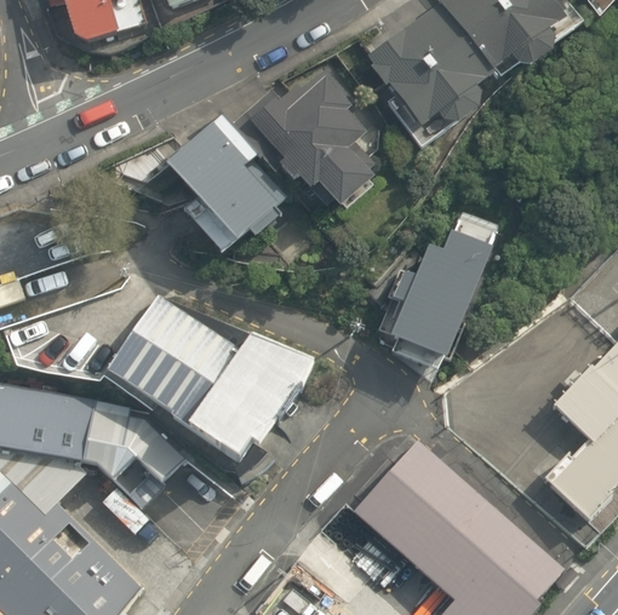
[(66,0),(85,53),(150,30),(139,0),(66,0)]
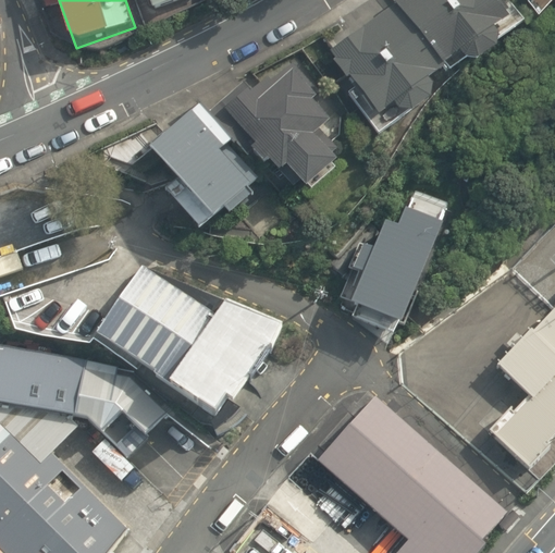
[(149,0),(157,17),(193,3),(192,0),(149,0)]
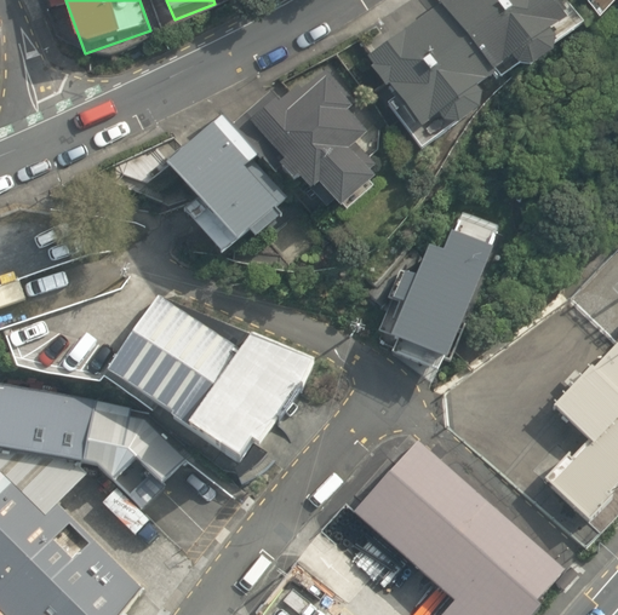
[(446,0),(440,5),(501,86),(576,30),(553,0),(446,0)]
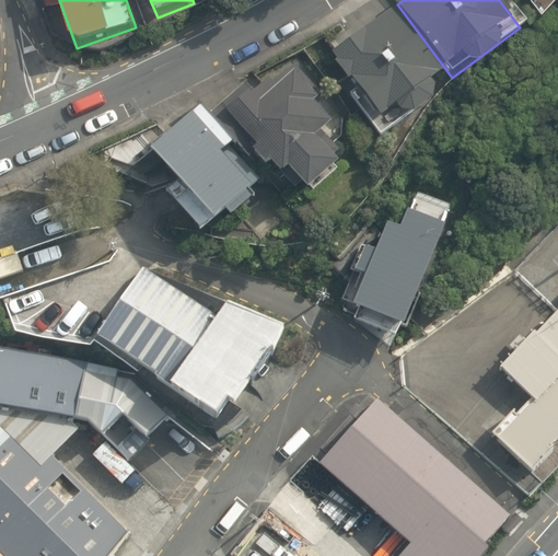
[(452,78),(397,4),(330,54),(386,128),(452,78)]
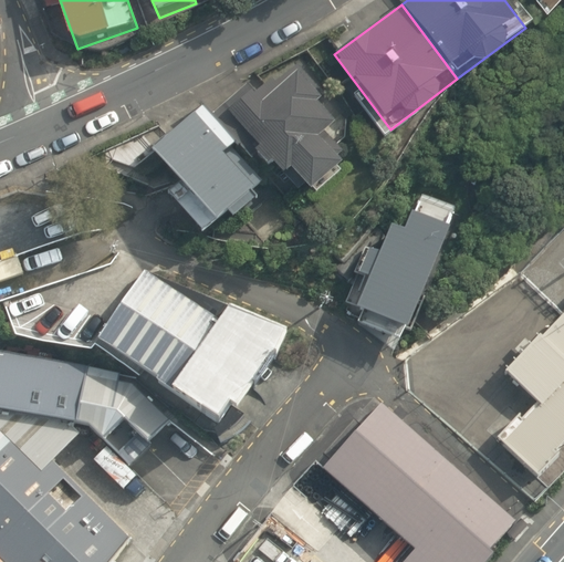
[(338,124),(323,106),(333,97),(305,66),(264,103),(248,84),(216,113),(258,162),(263,157),(289,186),(298,177),(314,197),(353,163),(327,134),(338,124)]
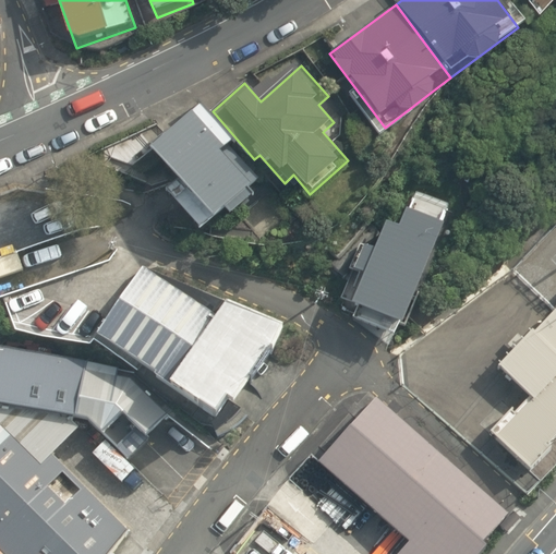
[(231,158),(195,117),(153,153),(220,231),(269,190),(238,153),(231,158)]
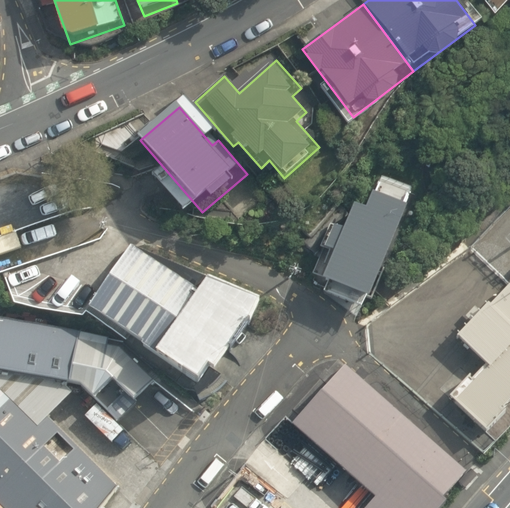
[(320,288),(361,304),(409,186),(377,173),(371,190),(367,188),(361,204),(350,200),(340,223),(332,219),(312,270),(326,275),(320,288)]
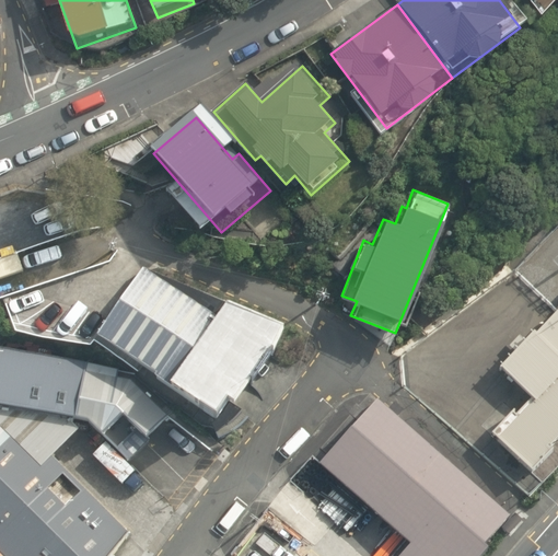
[(214,316),(140,266),(95,332),(170,383),(214,316)]
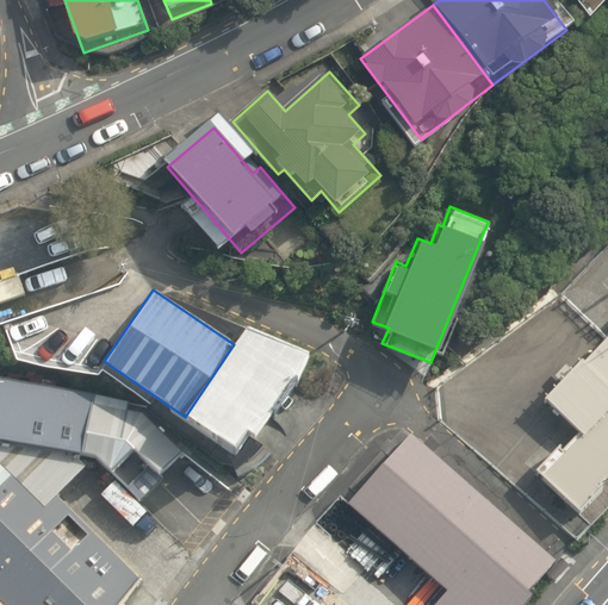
[(234,344),(185,417),(239,453),(303,361),(243,332),(234,344)]
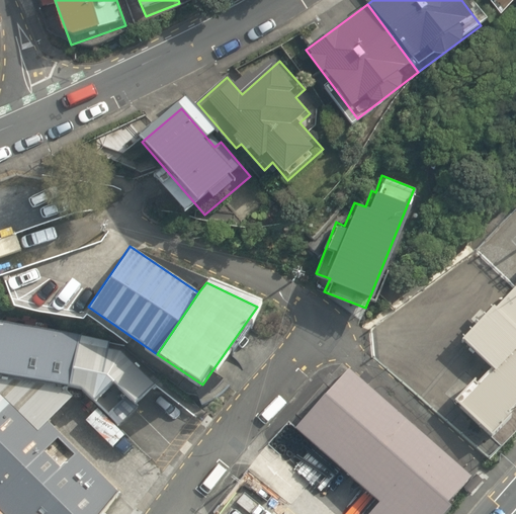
[(479,403),(515,437),(515,301),(477,343),(508,371),(479,403)]
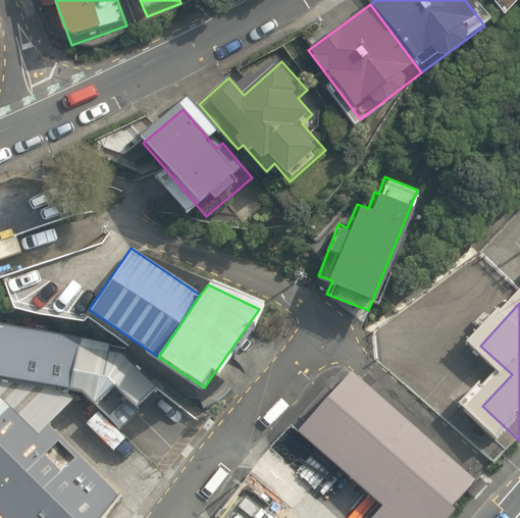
[(0,375),(64,387),(83,391),(95,405),(115,384),(138,408),(158,385),(120,352),(107,350),(107,342),(0,321),(0,375)]
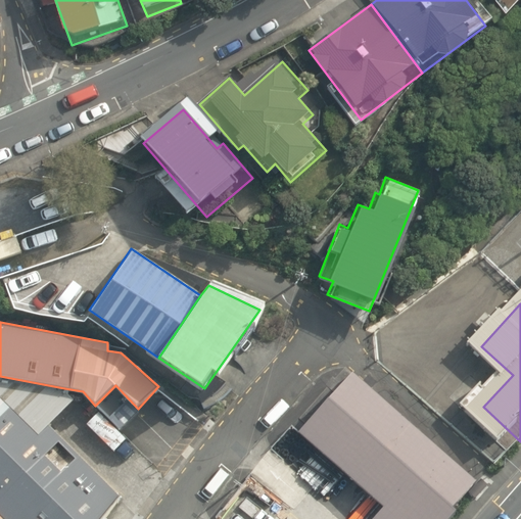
[(352,369),(297,428),(384,504),(370,518),(446,518),(457,509),(454,505),(476,479),(352,369)]
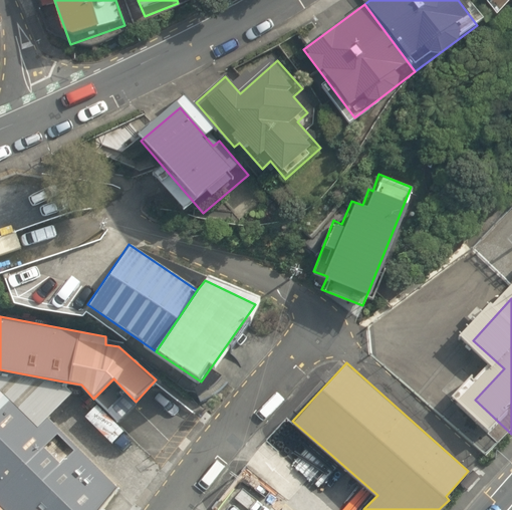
[(0,506),(3,509),(99,509),(118,486),(49,418),(73,393),(63,381),(0,369),(0,506)]
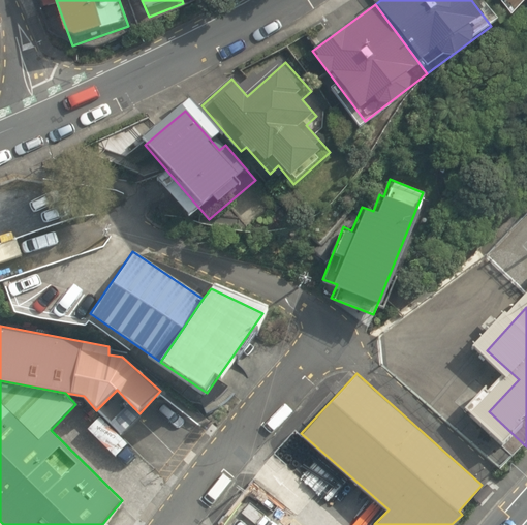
[(104,418),(89,432),(118,463),(133,449),(104,418)]
